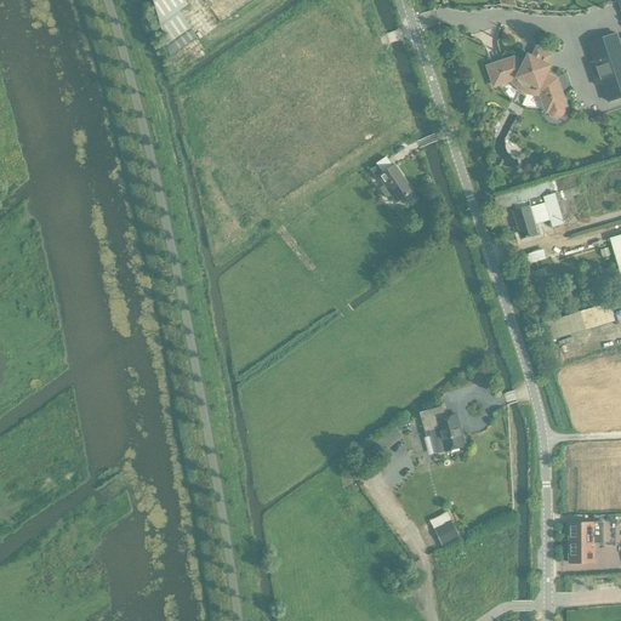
[(183,0),(151,0),(169,57),(197,38),(192,30),(178,11),(187,5),(183,0)]
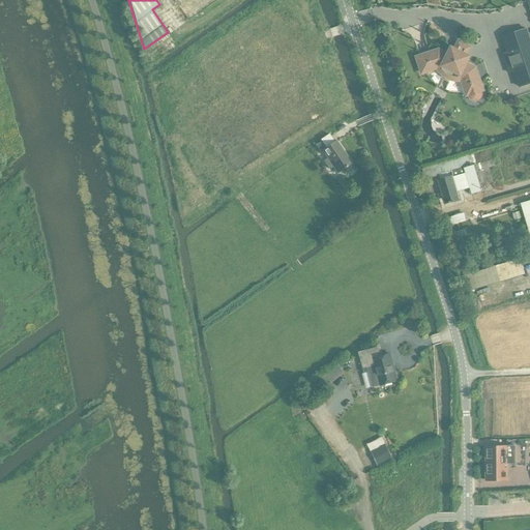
[(514,71),(520,87),(529,83),(529,39),(526,29),(503,36),(508,52),(503,54),(510,74),(514,71)]
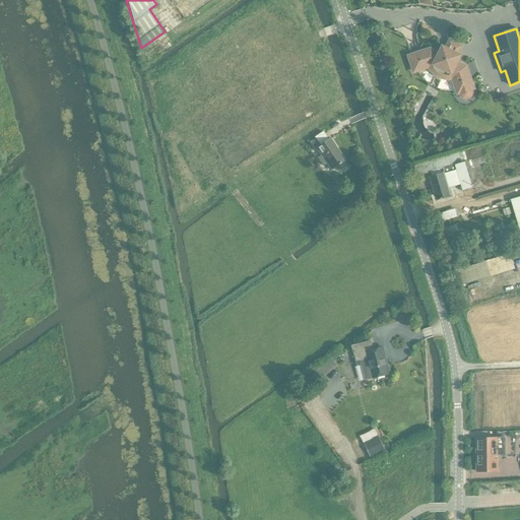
[(464,98),(466,99),(469,98),(471,95),(472,92),(471,89),(473,88),(466,67),(457,62),(460,56),(443,48),(440,54),(431,49),(409,57),(414,72),(428,68),(426,63),(429,62),(457,76),(458,79),(454,81),(458,93),(460,92),(461,95),(464,98)]
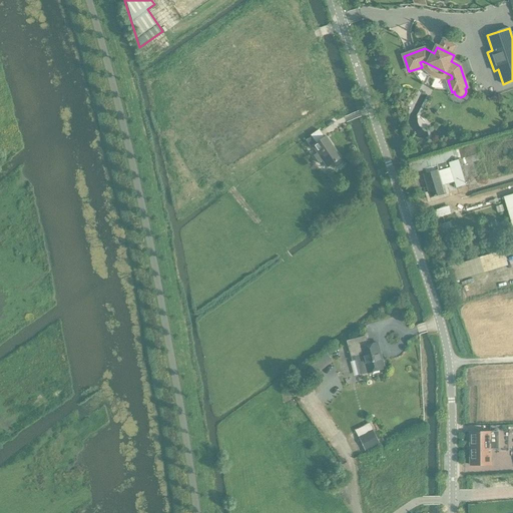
[(312,137),(306,141),(310,147),(313,146),(327,167),(340,158),(325,137),(316,143),(312,137)]
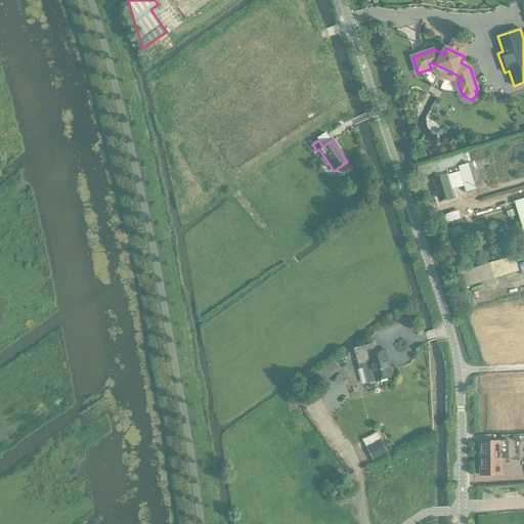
[(487,147),(468,153),(471,163),(477,183),(487,178),(483,166),(492,164),(487,147)]
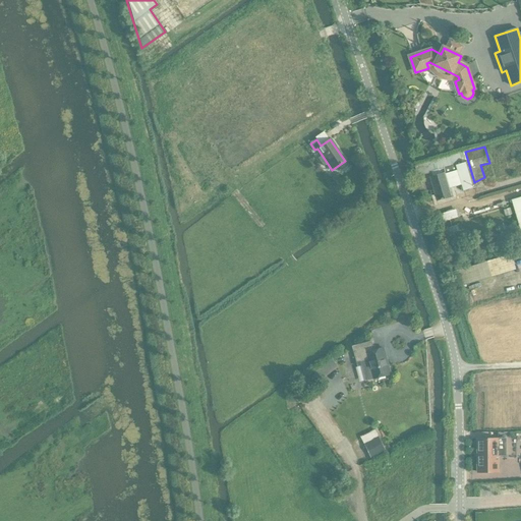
[(465,152),(415,166),(418,176),(431,173),(431,172),(444,168),(456,165),(466,162),(468,162),(465,152)]
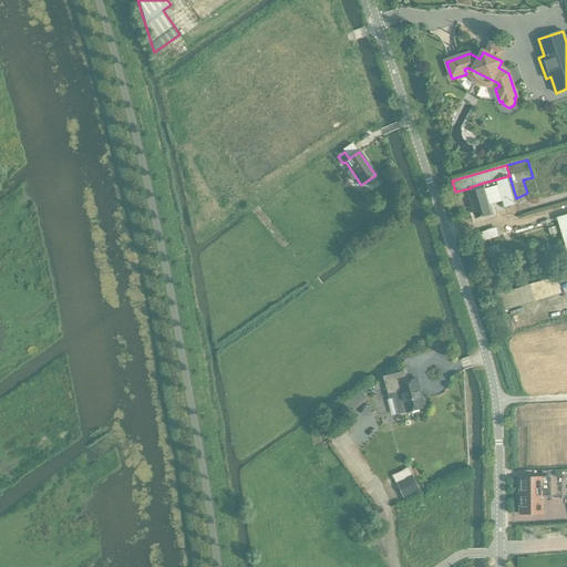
[(471,193),(468,194),(476,219),(493,214),(505,210),(505,208),(518,204),(516,198),(509,176),(507,176),(496,179),(483,183),(470,187),(470,188),(471,193)]
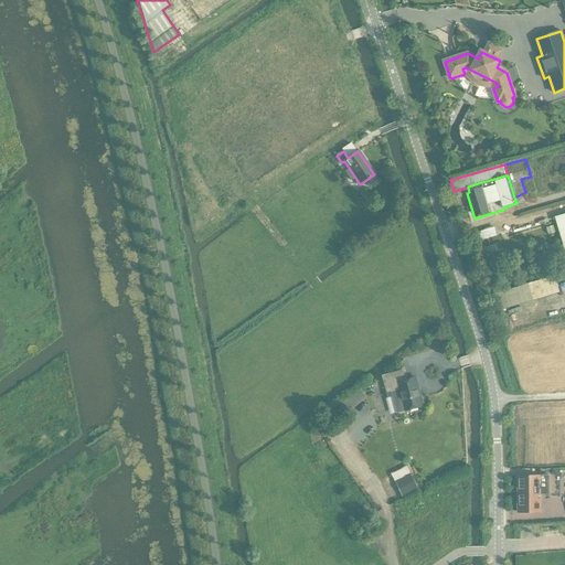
[(564,214),(555,217),(555,219),(556,221),(564,251),(564,214)]
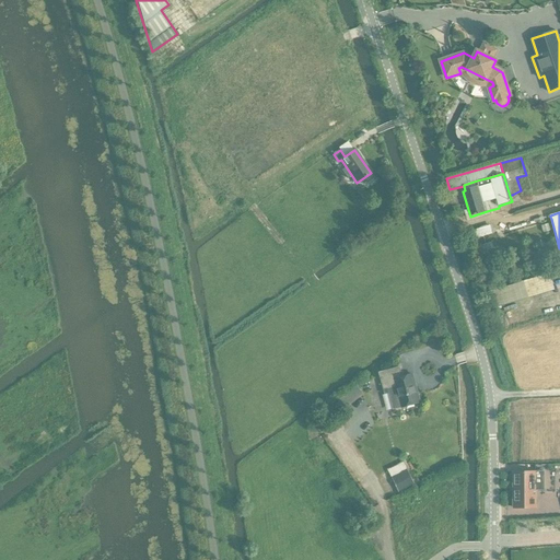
[(493,307),(551,291),(547,276),(489,293),(493,307)]
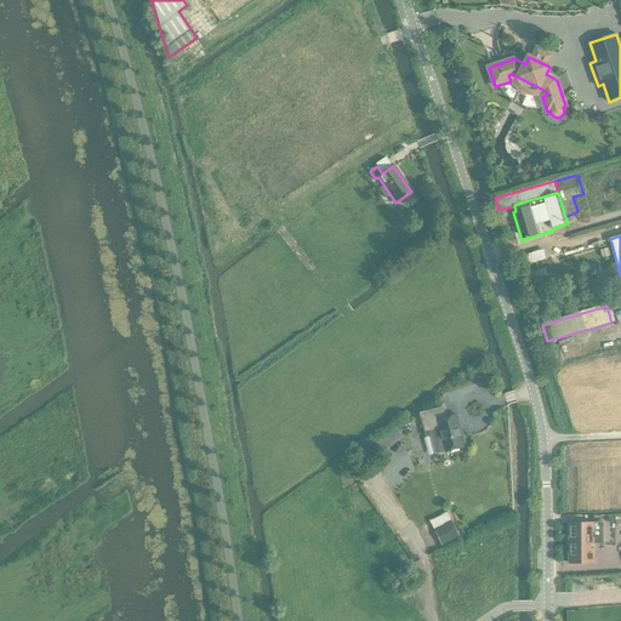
[(443,406),(421,412),(426,433),(427,437),(432,436),(436,454),(445,451),(466,446),(457,415),(446,419),(443,406)]
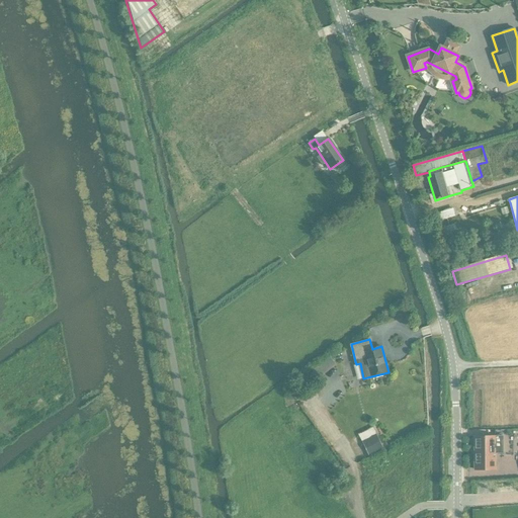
[(310,381),(306,375),(297,381),(303,387),(310,381)]
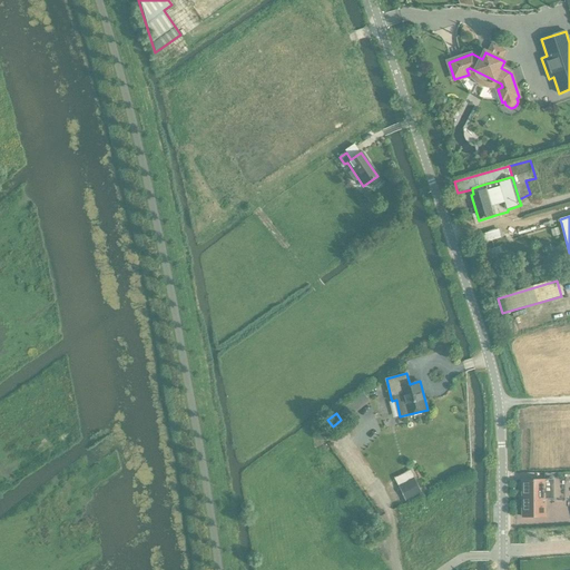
[(411,470),(394,478),(397,485),(401,493),(405,501),(422,493),(419,484),(411,470)]
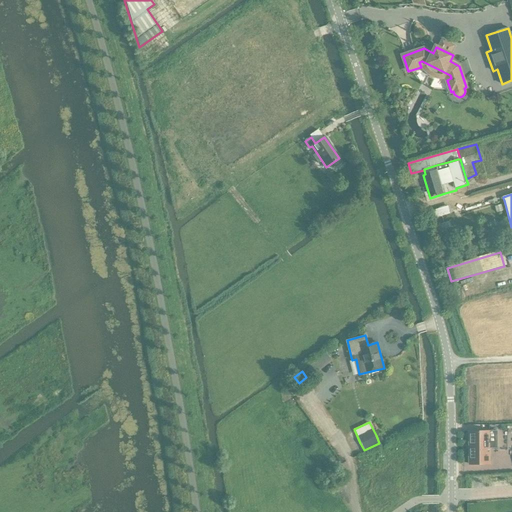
[(483,432),(468,432),(469,454),(470,465),(484,465),(484,448),(498,448),(498,431),(483,432)]
